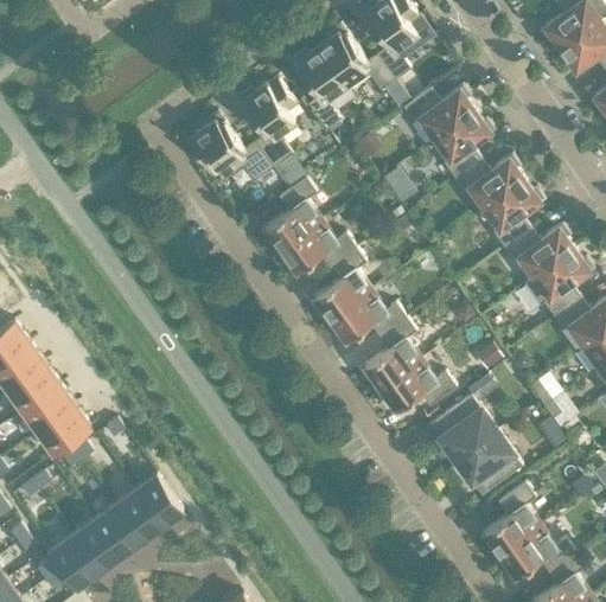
[(377,53),(395,78),(410,68),(396,47),(418,33),(409,21),(419,15),(407,0),(380,0),(376,2),(374,0),(372,0),(361,10),(388,45),(377,53)]
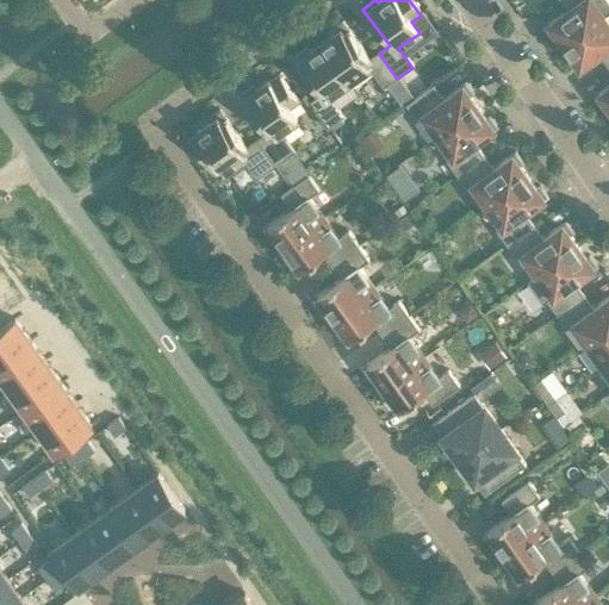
[(608,14),(608,4),(606,0),(557,0),(566,12),(544,27),(552,38),(554,36),(563,48),(603,18),(603,19),(608,14)]
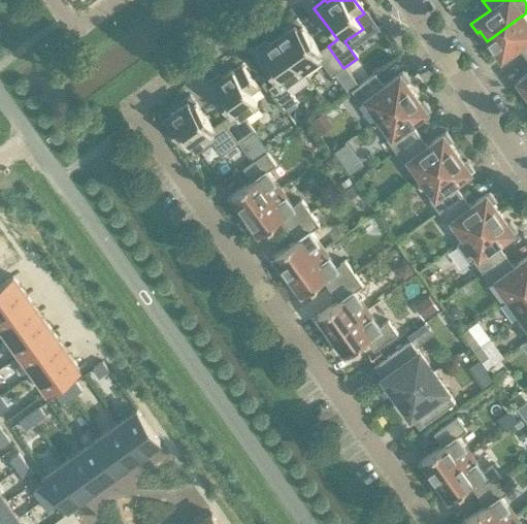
[(522,15),(487,41),(494,52),(492,54),(498,62),(517,48),(525,60),(526,58),(526,22),(522,17),(522,15)]
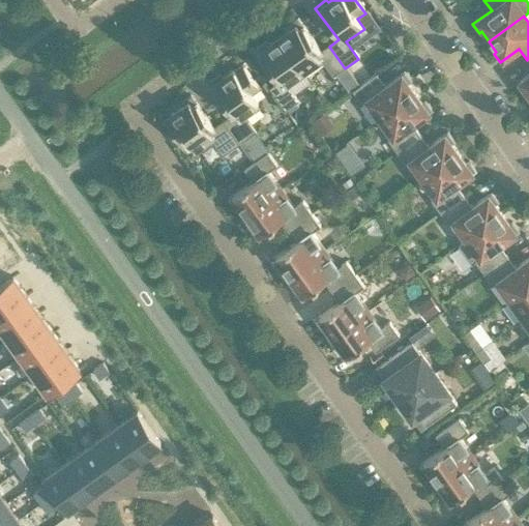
[(345,68),(329,47),(320,53),(297,21),(286,29),(288,31),(277,38),(302,72),(320,61),(332,78),(345,68)]
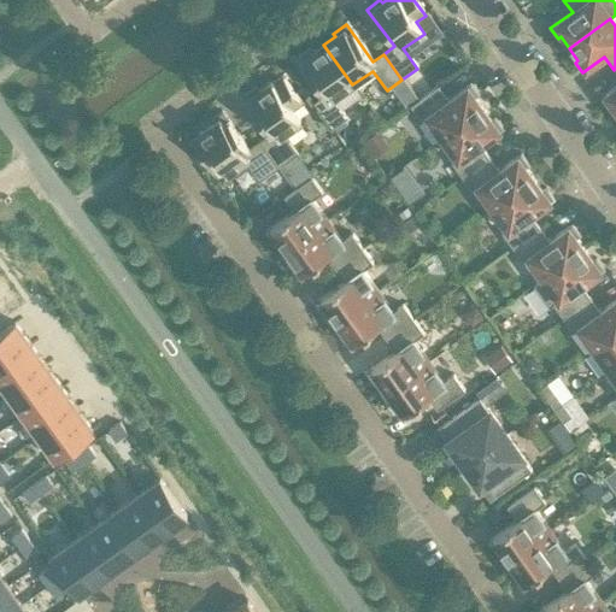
[(352,84),(323,45),(312,53),(310,51),(297,60),(323,96),(312,104),(332,130),(347,119),(333,99),(352,84)]
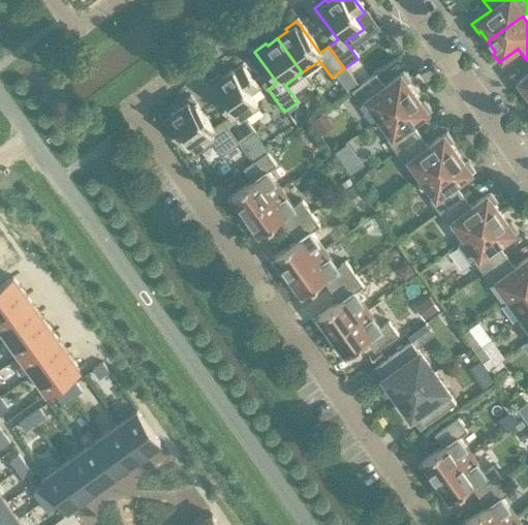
[(527,58),(526,60),(527,62),(527,74),(515,85),(522,94),(524,92),(527,97),(527,58)]
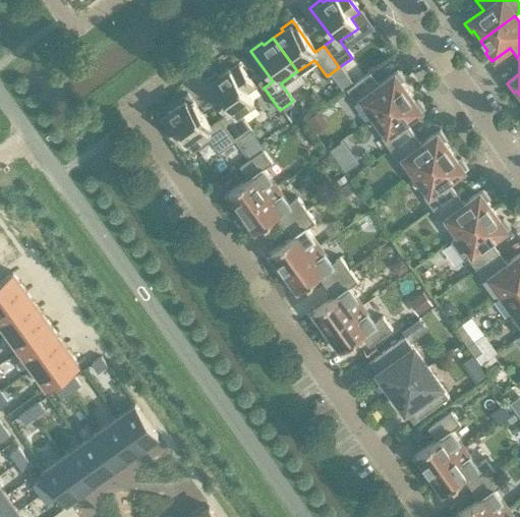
[(218,121),(234,144),(251,131),(239,114),(252,104),(245,94),(253,89),(238,66),(230,72),(228,70),(218,78),(216,75),(205,83),(227,114),(218,121)]
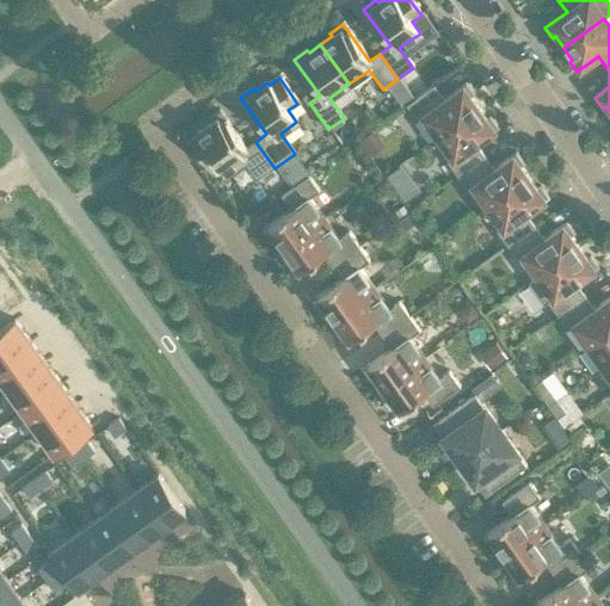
[(417,122),(423,118),(437,138),(478,110),(469,98),(473,96),(464,85),(443,101),(433,87),(406,107),(417,122)]
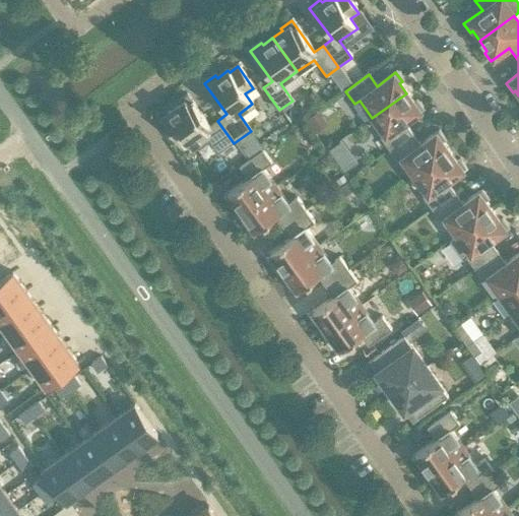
[(413,103),(406,93),(372,118),(384,135),(380,139),(388,151),(411,134),(404,124),(423,110),(416,102),(413,103)]
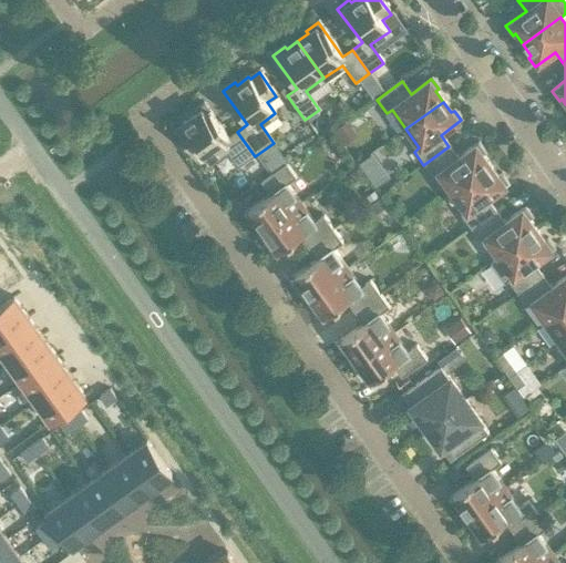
[(255,156),(237,132),(228,139),(203,104),(192,113),(194,115),(182,124),(183,126),(175,133),(192,156),(201,151),(208,161),(223,151),(236,169),(255,156)]
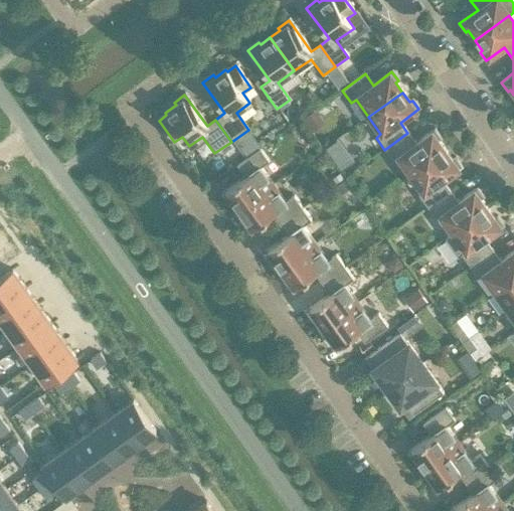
[(415,144),(407,133),(384,150),(393,162),(398,159),(410,176),(445,151),(438,142),(441,140),(434,131),(415,144)]
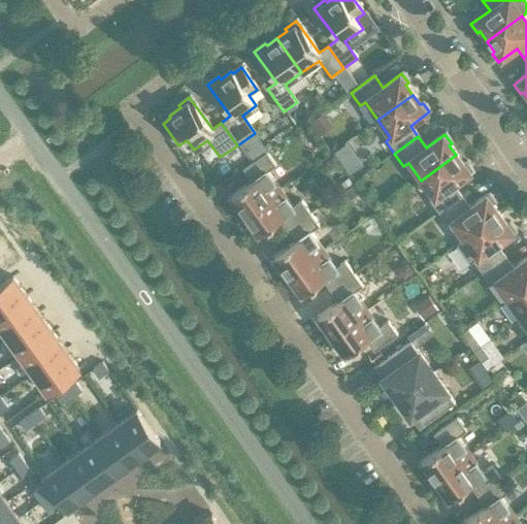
[(266,154),(251,164),(242,170),(251,183),(227,199),(233,208),(236,206),(243,217),(280,191),(266,173),(275,167),(266,154)]
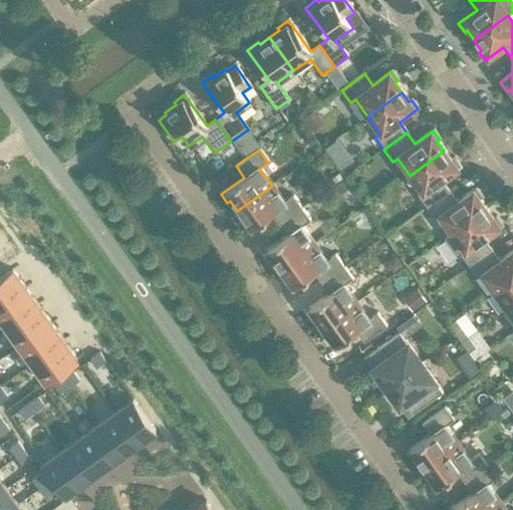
[(451,161),(444,151),(410,176),(422,193),(418,196),(426,208),(449,192),(442,181),(460,168),(454,159),(451,161)]
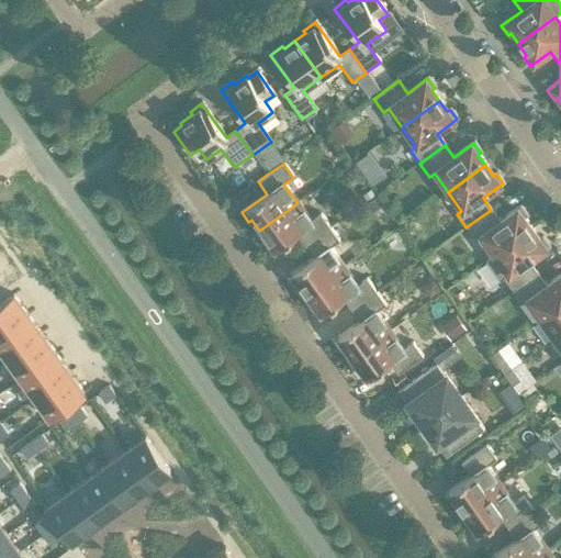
[(298,203),(259,231),(267,241),(264,243),(271,253),(296,235),(304,246),(329,229),(320,215),(311,222),(298,203)]
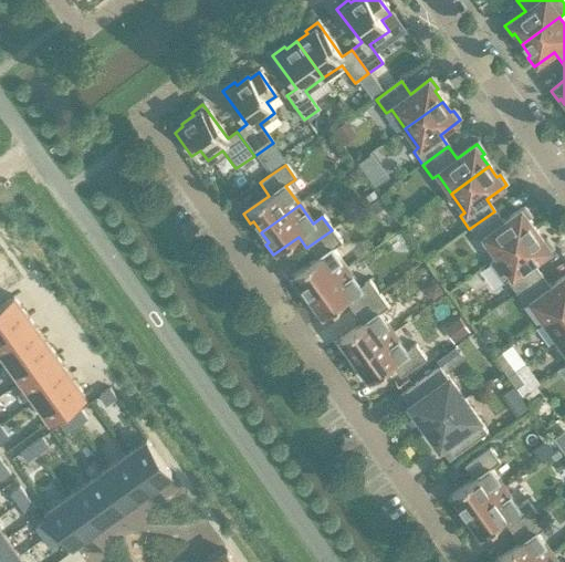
[(503,224),(494,211),(469,229),(479,242),(484,239),(498,258),(535,231),(527,220),(531,218),(523,208),(503,224)]
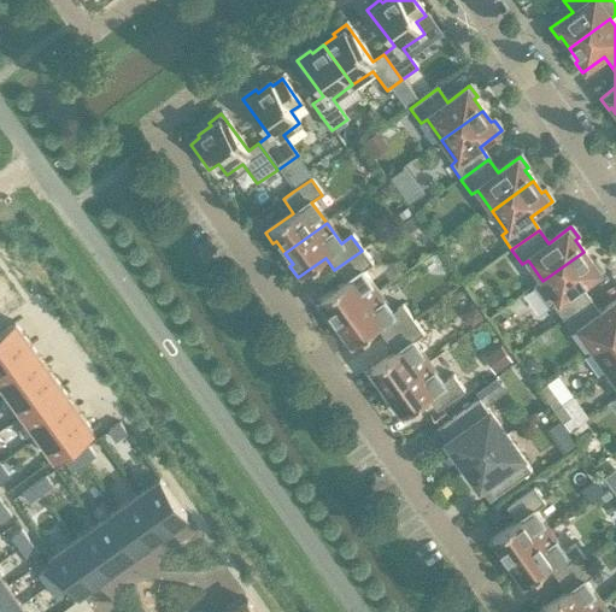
[(362,251),(334,270),(344,283),(316,304),(324,313),(327,311),(335,323),(377,293),(362,272),(373,265),(362,251)]
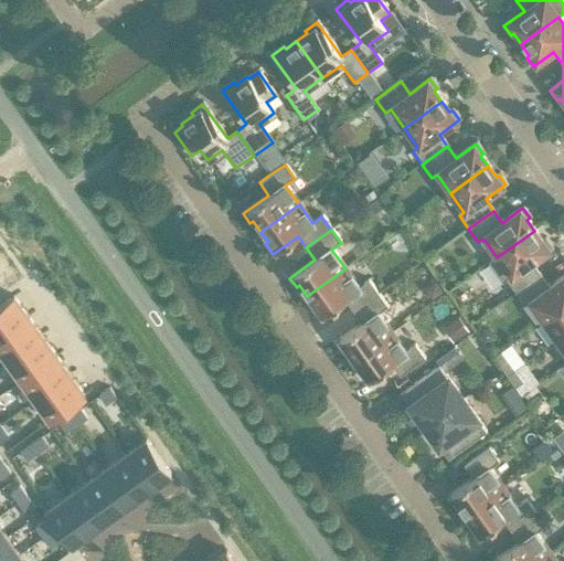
[(532,264),(552,249),(545,240),(542,241),(534,231),(497,257),(487,264),(501,283),(506,281),(514,294),(540,275),(532,264)]
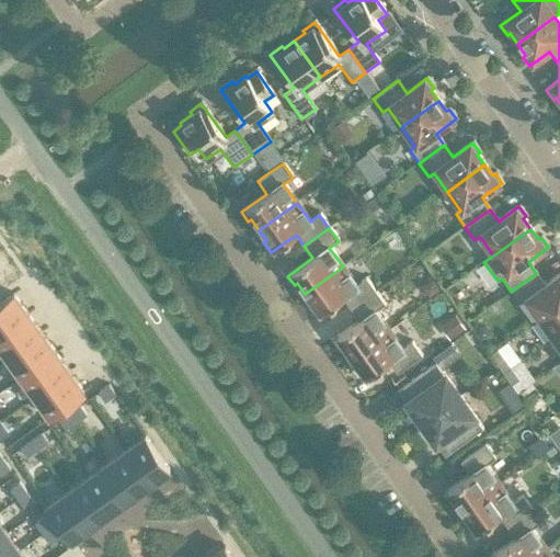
[(343,266),(305,294),(312,305),(309,307),(317,317),(342,298),(350,310),(375,292),(365,279),(356,286),(343,266)]
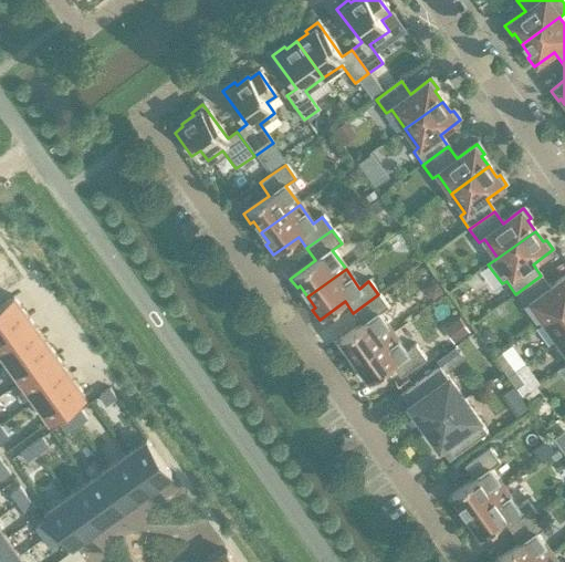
[(564,277),(550,288),(541,276),(515,294),(525,308),(531,304),(544,323),(564,308),(564,277)]
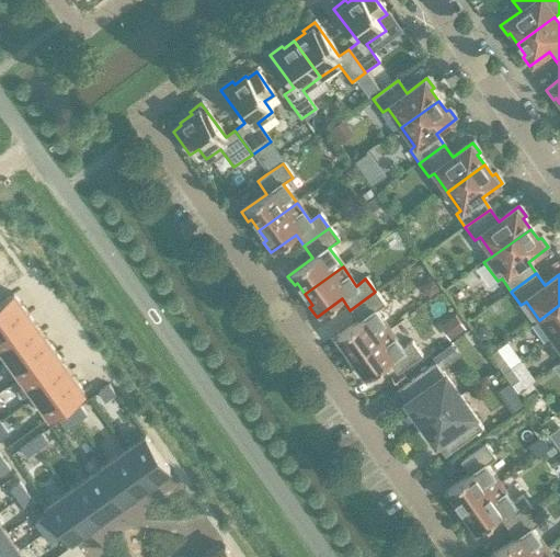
[(375,292),(350,310),(358,322),(333,340),(340,350),(343,348),(351,357),(388,331),(375,313),(385,306),(375,292)]
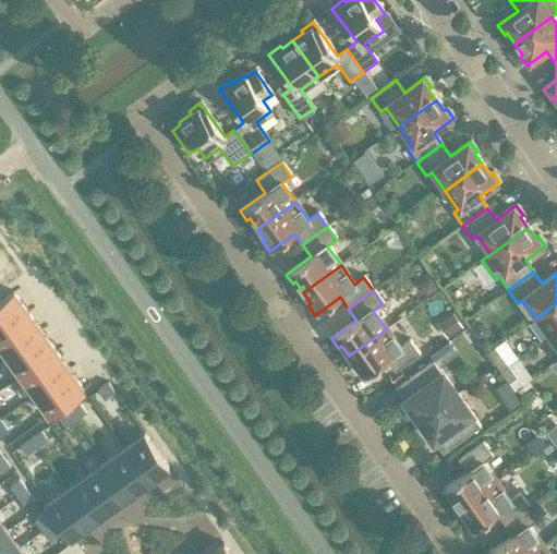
[(13,294),(0,302),(0,332),(27,313),(13,294)]
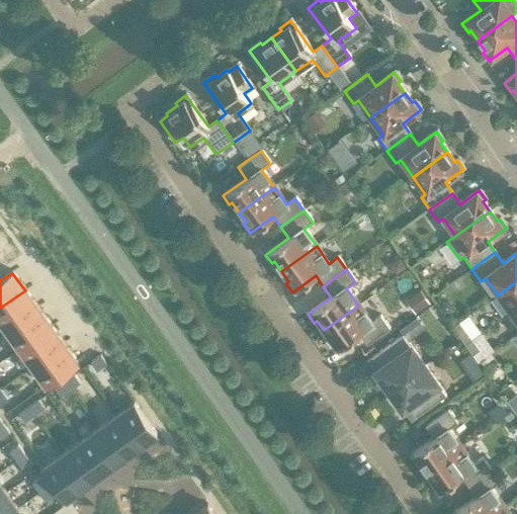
[(516,308),(516,281),(498,295),(510,313),(516,308)]
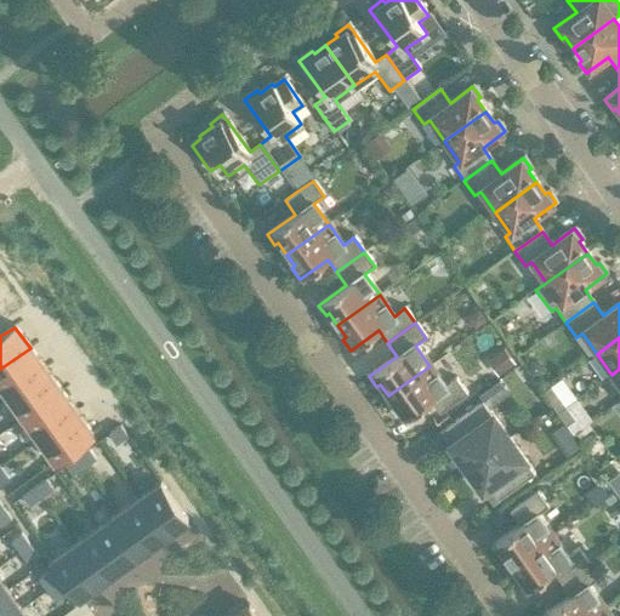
[(30,348),(0,369),(0,386),(7,397),(45,370),(30,348)]
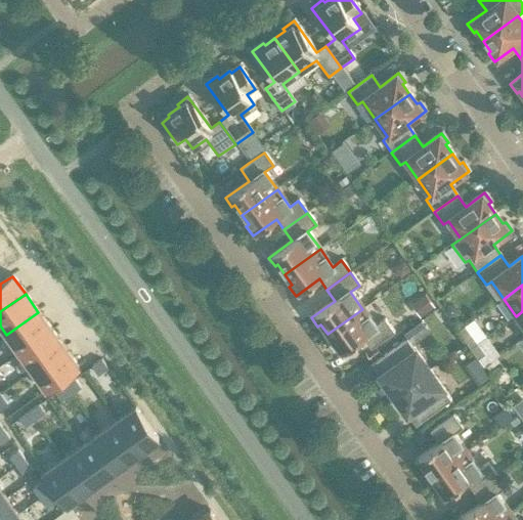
[(362,309),(328,334),(335,344),(332,346),(339,355),(362,339),(371,350),(394,334),(384,320),(376,327),(362,309)]
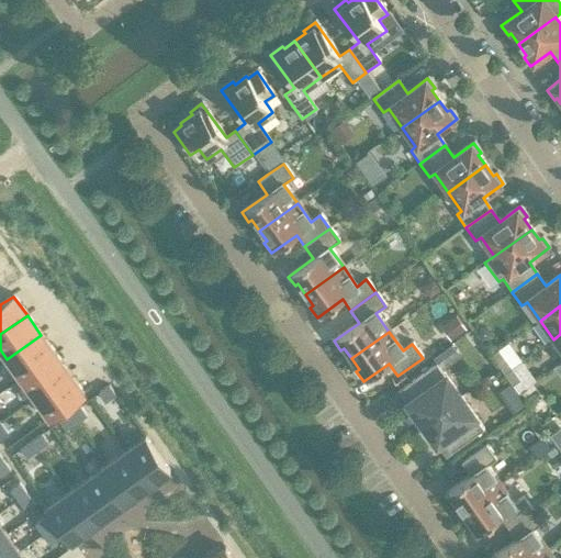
[(41,335),(7,359),(21,379),(55,355),(41,335)]
